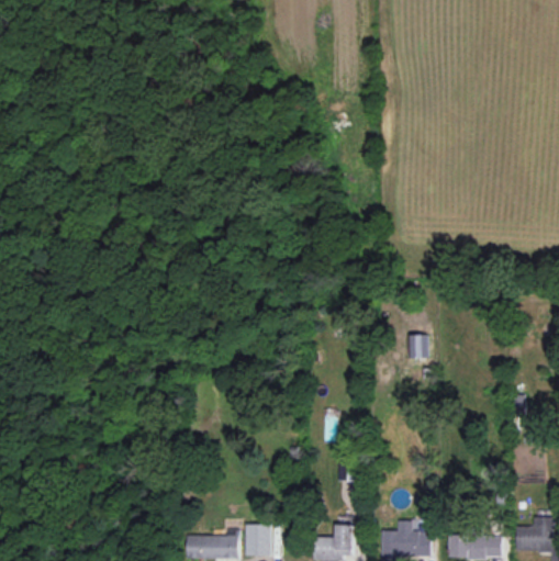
[(515,527),(515,551),(550,552),(549,560),(558,560),(558,531),(554,531),(554,517),(533,517),(533,527),(515,527)]
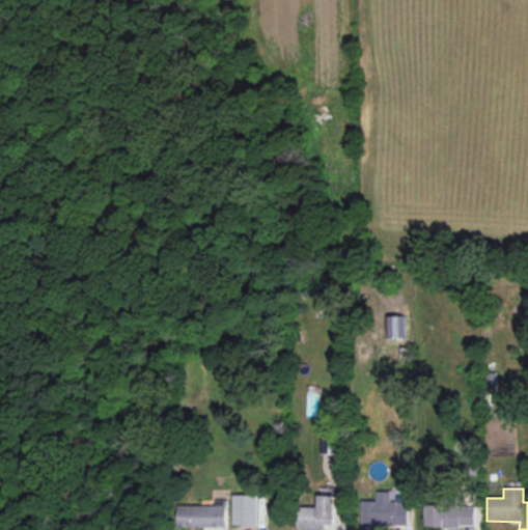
[(406,529),(406,503),(389,503),(389,493),(376,493),(376,502),(359,502),(359,529),(406,529)]
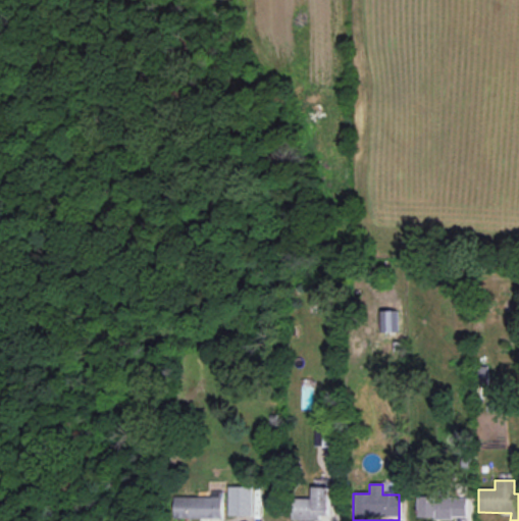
[(250,517),(250,487),(226,487),(226,516),(250,517)]
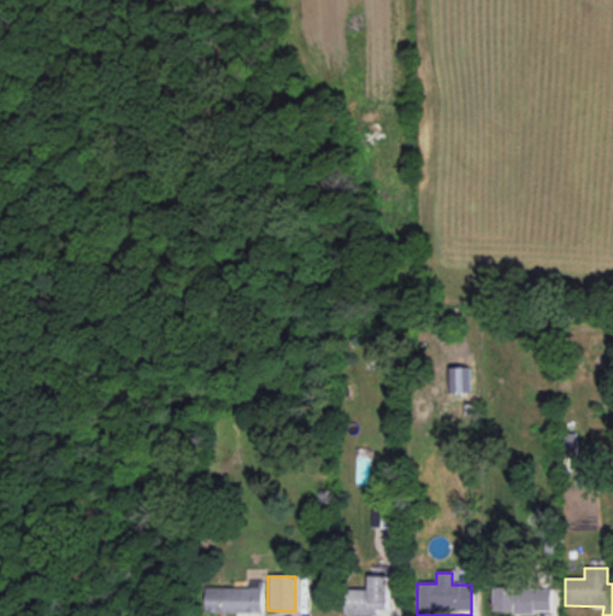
[(345,590),(343,615),(376,615),(376,610),(387,611),(387,578),(367,576),(366,591),(345,590)]
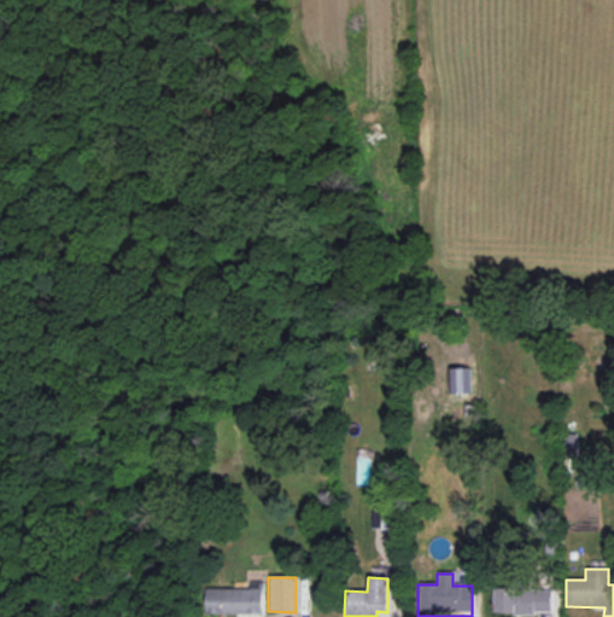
[(528,589),(528,581),(512,581),(512,589),(492,588),(492,613),(550,615),(550,591),(528,589)]
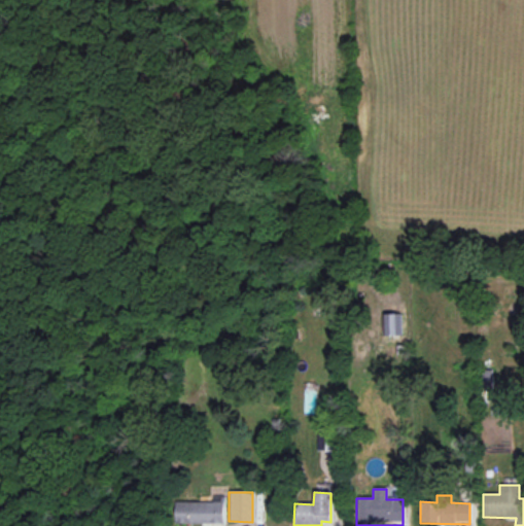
[(174,502),(174,524),(222,524),(222,496),(211,496),(211,502),(174,502)]
